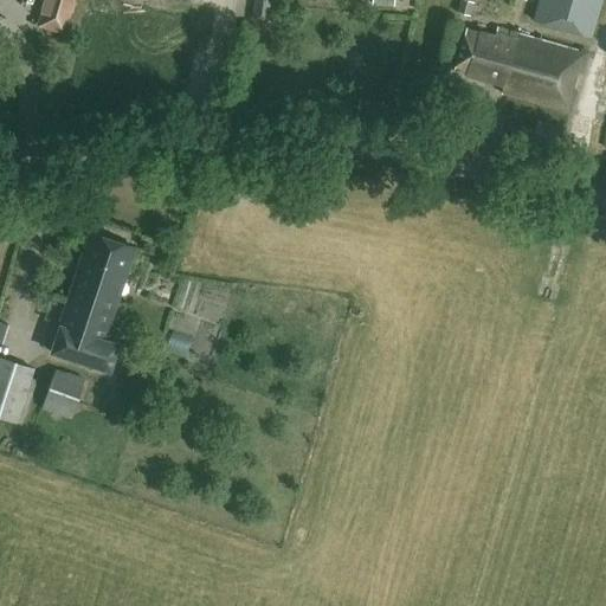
[(253,0),(251,19),(270,21),(272,0),(253,0)]
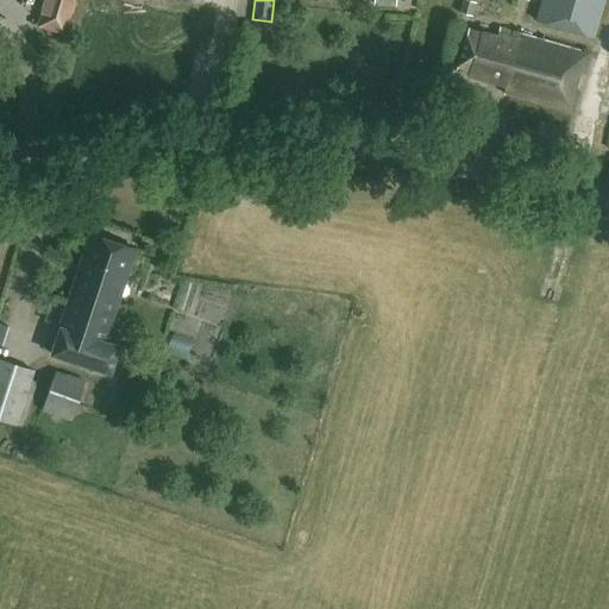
[(472,17),(476,2),(466,0),(462,0),(458,13),(472,17)]
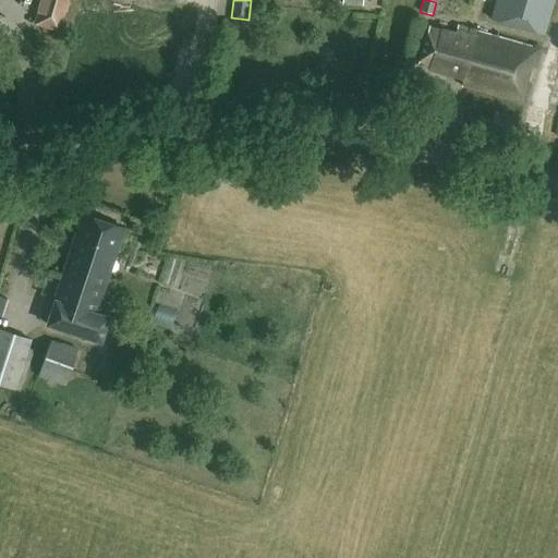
[(544,33),(553,0),(496,0),(492,19),(544,33)]
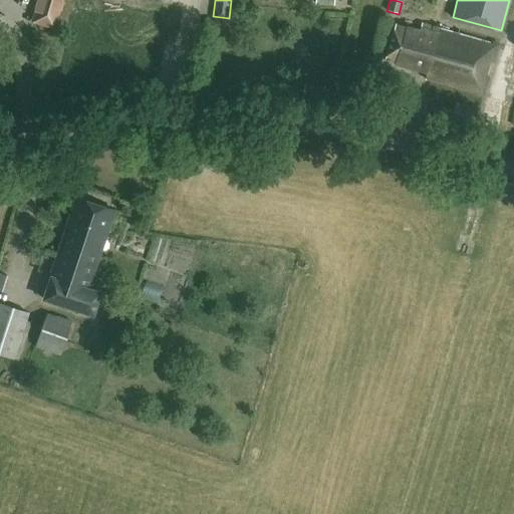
[(57,17),(36,11),(33,21),(54,28),(57,17)]
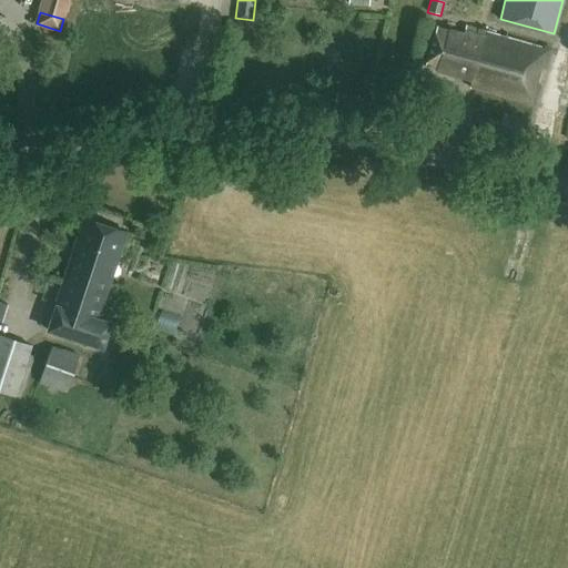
[(462,33),(435,26),(424,66),(472,79),(469,87),(533,104),(548,49),(465,24),(462,33)]
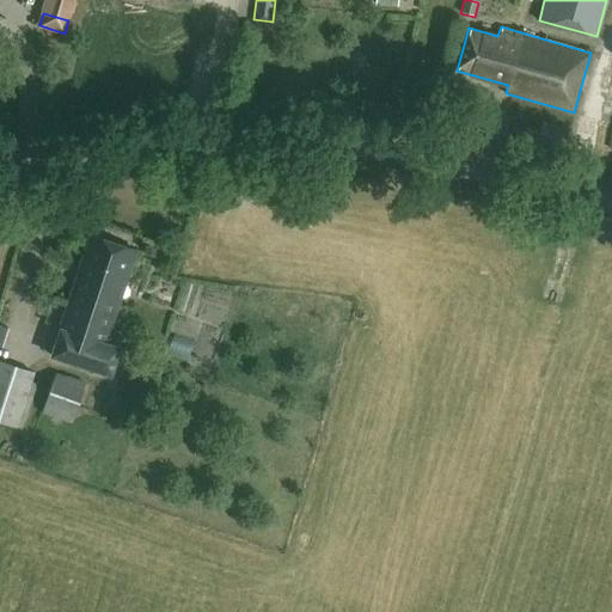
[(533,150),(562,158),(571,130),(543,121),(533,150)]
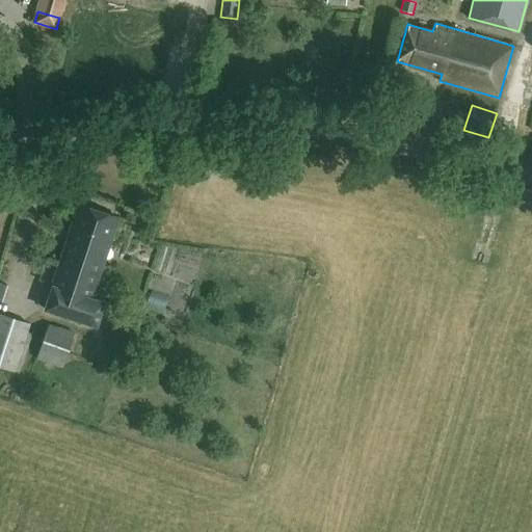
[(79,204),(44,308),(96,325),(103,301),(90,296),(102,261),(101,261),(116,216),(79,204)]
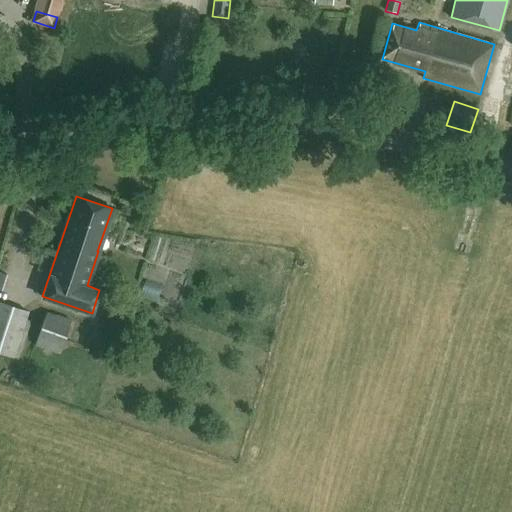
[(0,353),(14,358),(29,311),(0,302),(0,353)]
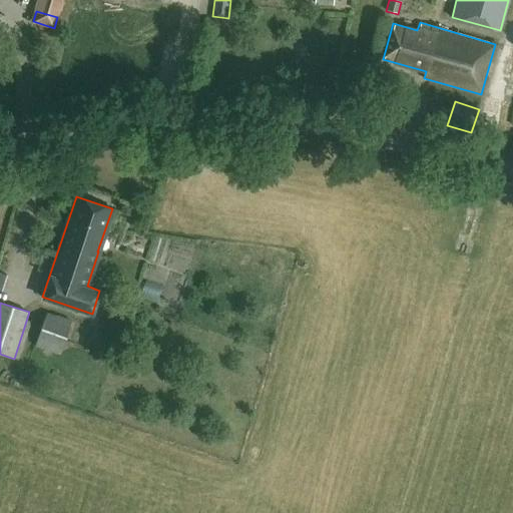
[(36,345),(60,353),(71,320),(47,312),(36,345)]
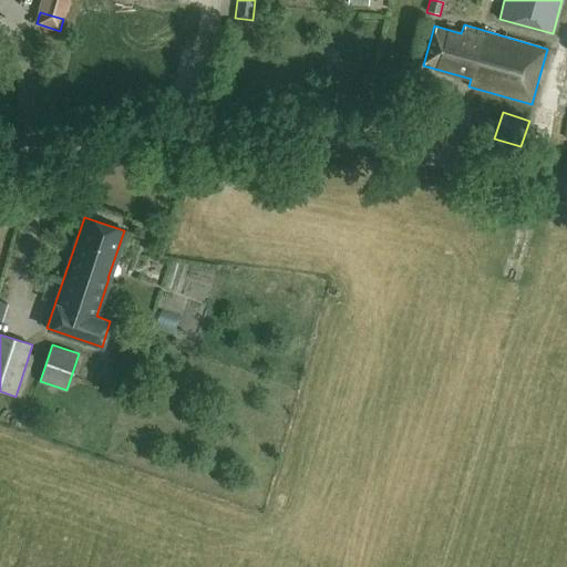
All buildings are outlined.
